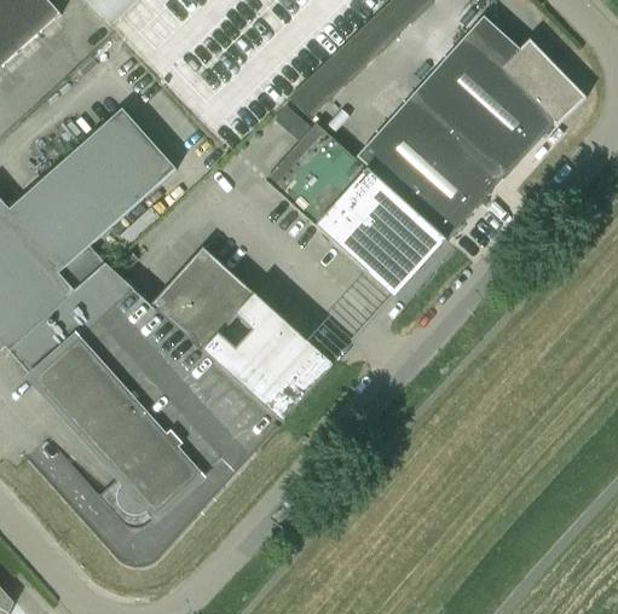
[(0,0),(0,29),(18,50),(21,47),(36,33),(6,0),(0,0)]
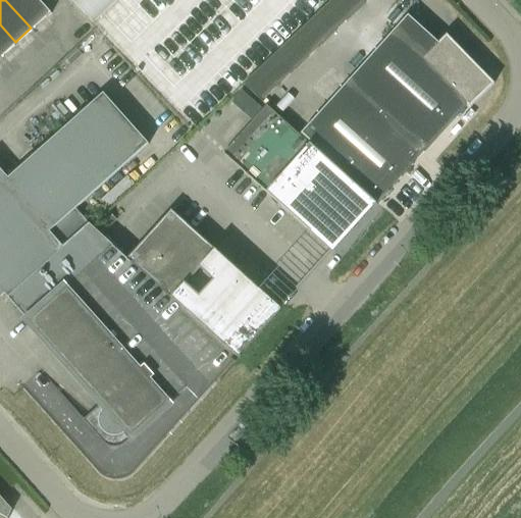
[(50,10),(41,0),(5,0),(31,28),(50,10)]
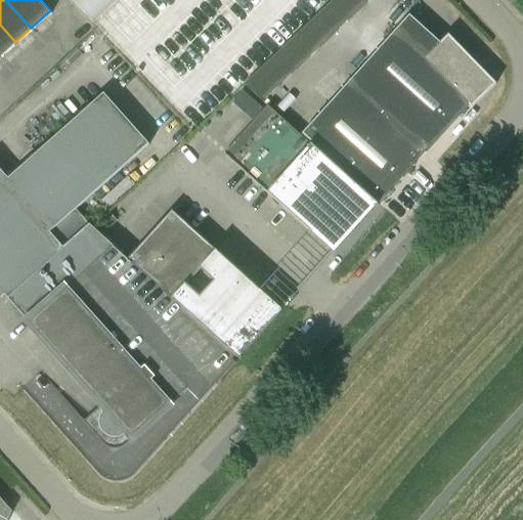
[(76,0),(90,15),(106,0),(76,0)]
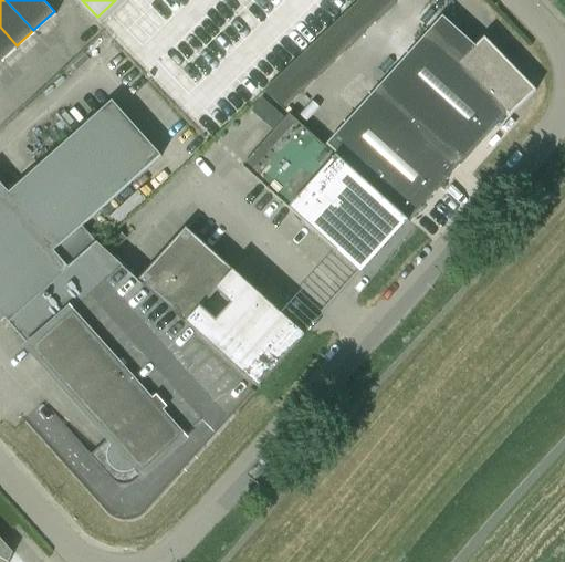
[(354,0),(262,87),(281,107),(394,0),(354,0)]
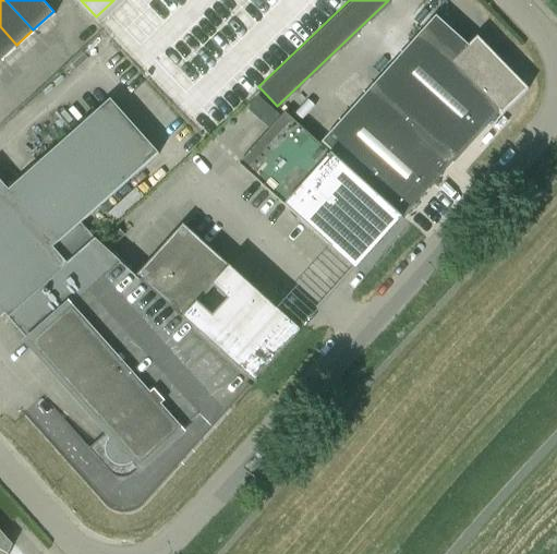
[(435,13),(321,140),(322,141),(322,140),(403,214),(402,214),(403,215),(498,109),(501,111),(527,86),(476,35),(469,43),(435,13)]
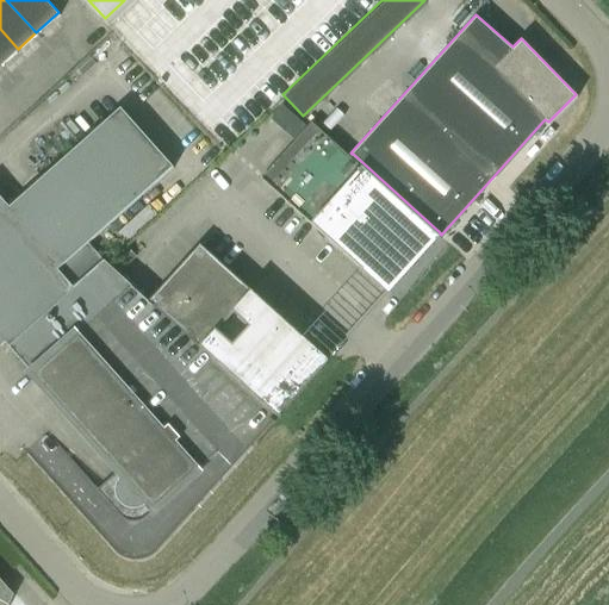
[(0,64),(18,49),(0,29),(0,64)]
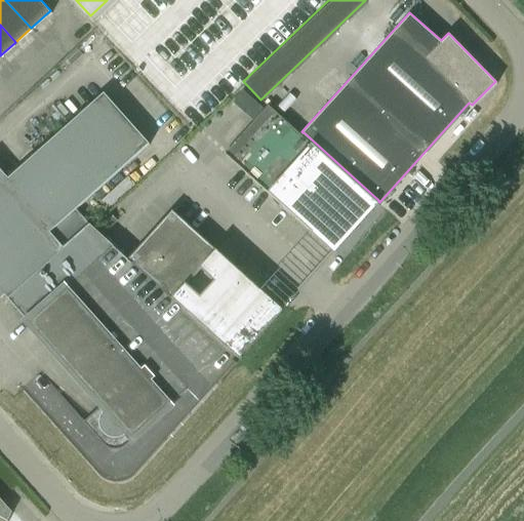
[(243,110),(253,98),(242,87),(231,98),(243,110)]
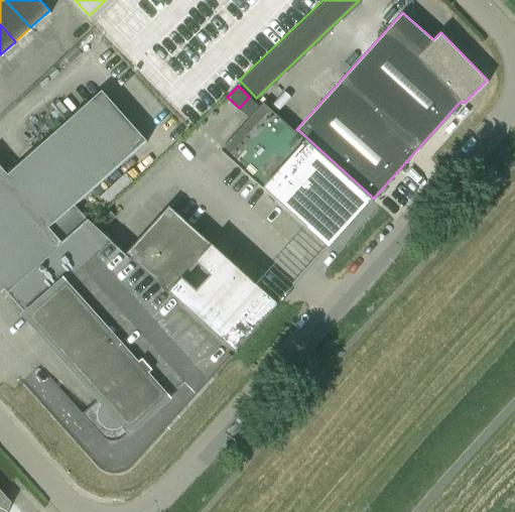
[(62,242),(89,220),(74,204),(146,139),(101,90),(4,176),(62,242)]
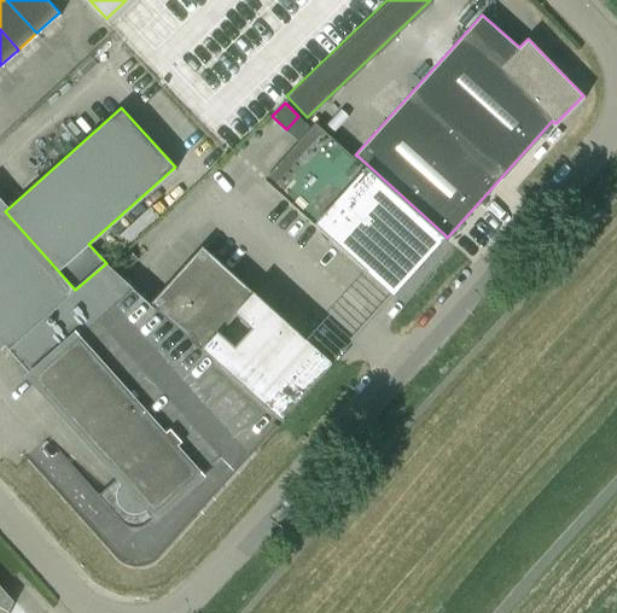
[(443,241),(446,239),(315,121),(263,179),(367,273),(368,273),(385,289),(436,232),(441,237),(440,239),(443,241)]
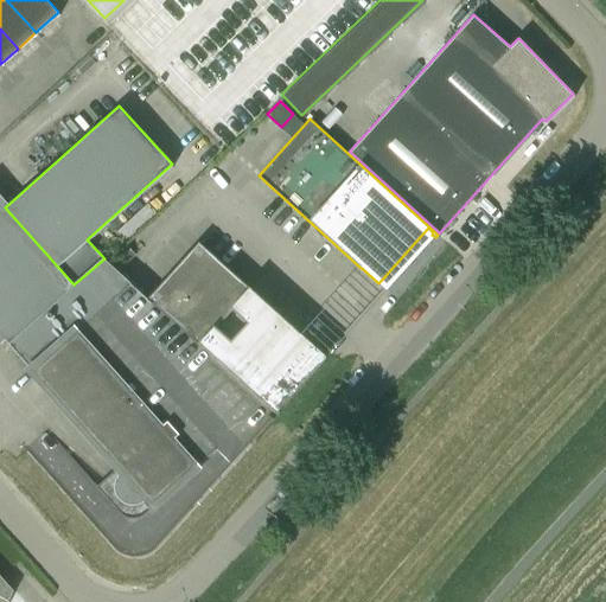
[(74,285),(5,207),(0,202),(0,333),(8,343),(74,285)]
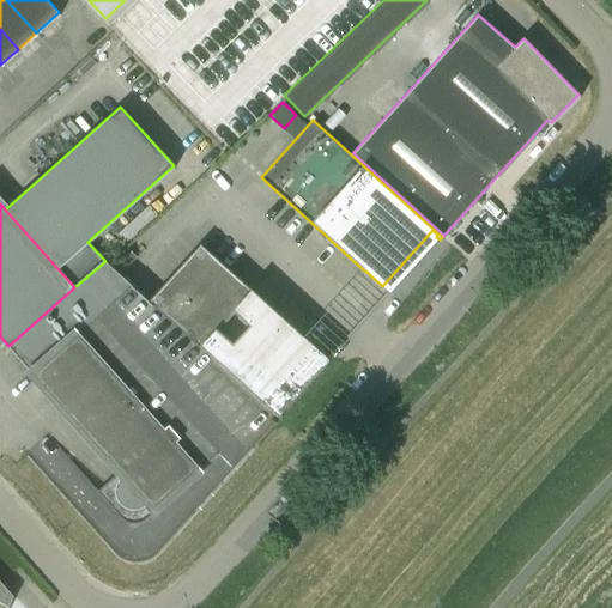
[(200,244),(149,302),(274,414),(279,418),(282,414),(278,412),(277,413),(272,408),(321,353),(304,338),(303,338),(200,244)]
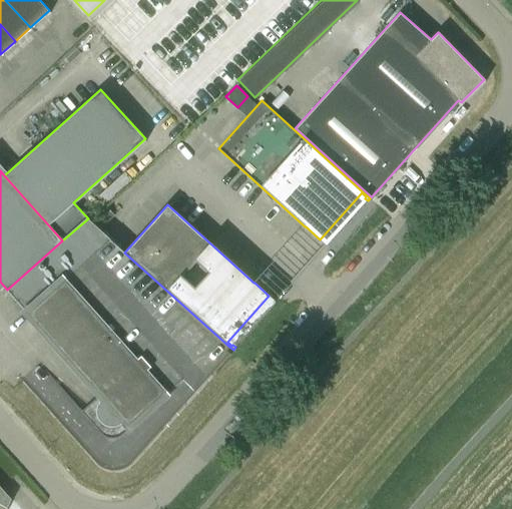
[(62,240),(7,290),(99,393),(82,409),(39,362),(21,378),(98,464),(101,466),(103,467),(105,468),(108,469),(110,469),(113,469),(116,469),(118,469),(121,468),(123,467),(126,466),(128,464),(130,462),(132,461),(229,353),(227,350),(229,347),(124,252),(88,218),(62,240)]
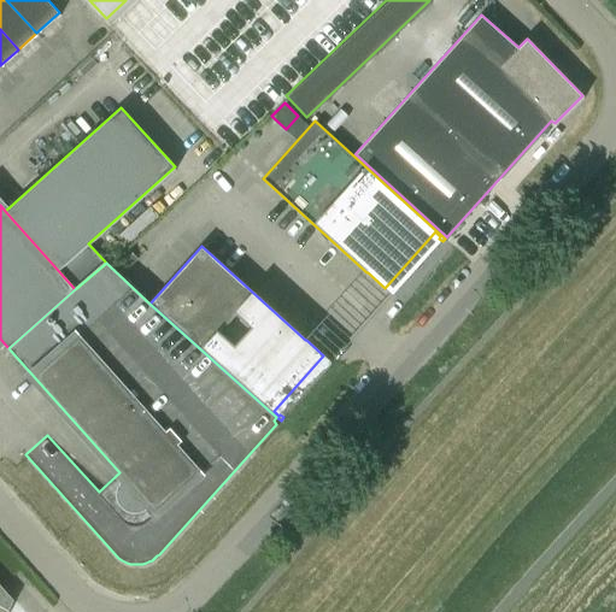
[(13,599),(0,583),(0,611),(6,611),(10,606),(13,599)]
